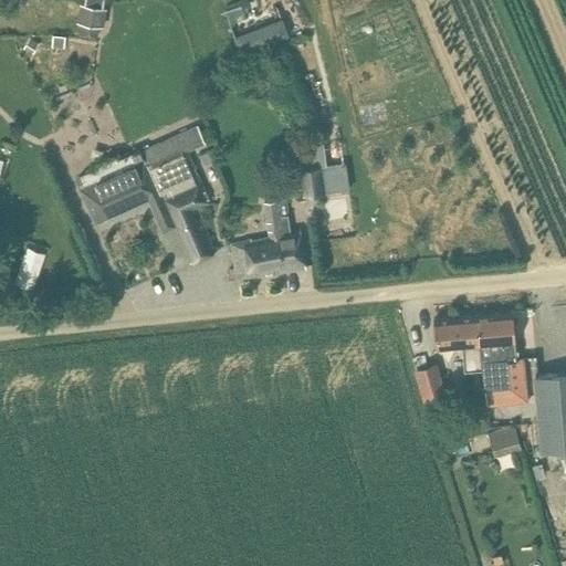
[(84,0),(84,4),(81,4),(79,23),(82,23),(81,35),(98,38),(100,27),(105,28),(107,9),(104,9),(104,0),(84,0)]
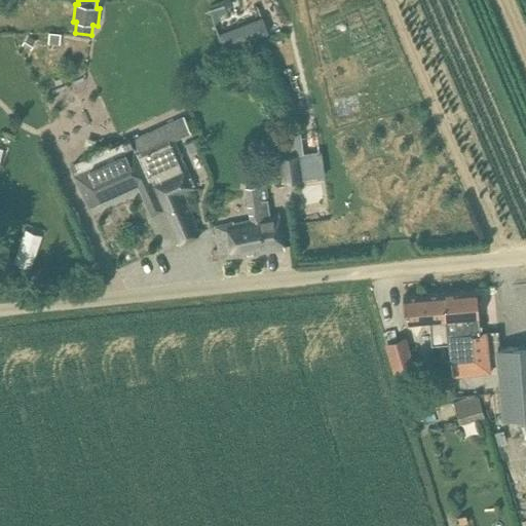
[(261,17),(219,34),(225,49),(267,33),(261,17)]
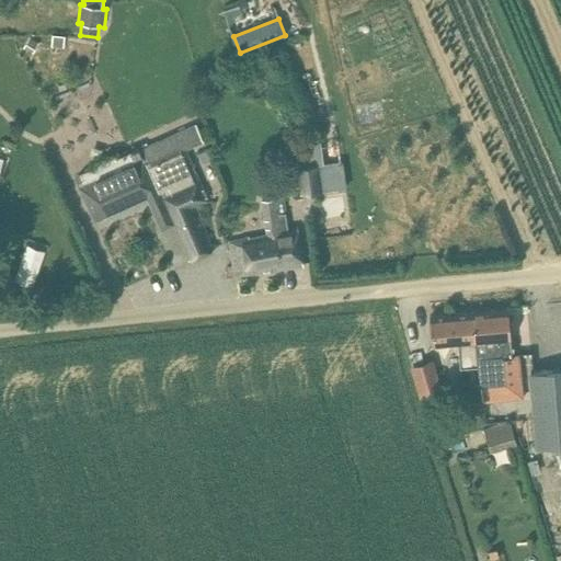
[(145,158),(79,186),(94,221),(148,197),(162,229),(174,225),(190,260),(214,250),(195,206),(208,201),(185,149),(205,140),(198,124),(141,149),(145,158)]
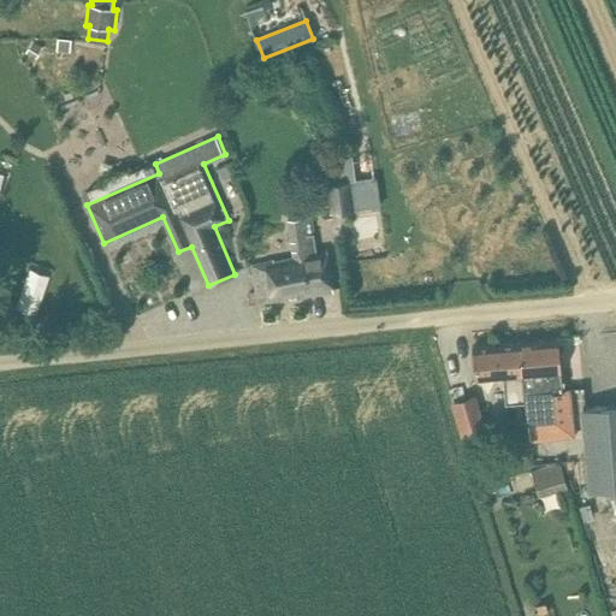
[(329,160),(317,161),(319,185),(331,184),(338,183),(345,183),(347,182),(349,182),(351,182),(356,181),(353,157),(329,160)]
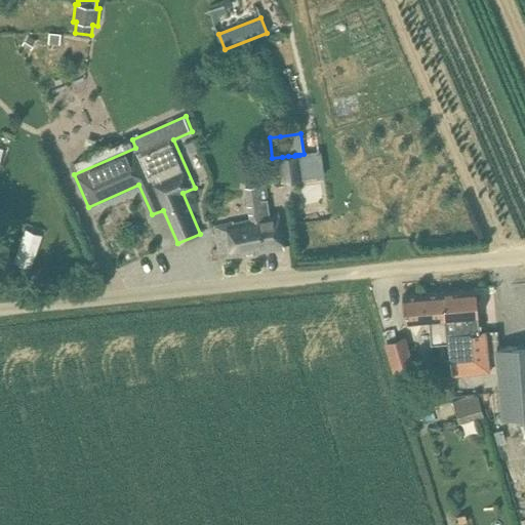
[(282,157),(286,183),(303,180),(299,155),(297,155),(295,155),(294,156),(288,156),(282,157)]
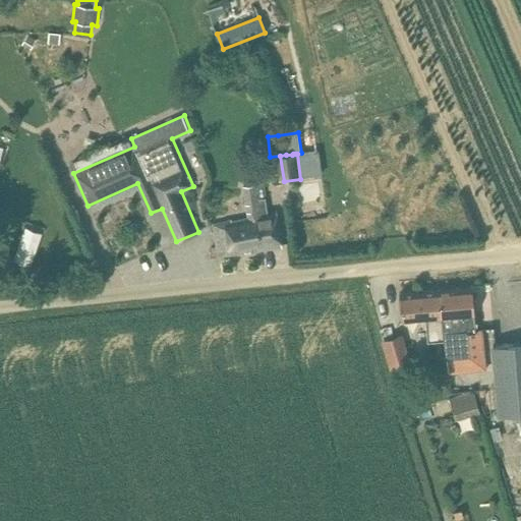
[(247,218),(213,224),(216,236),(218,256),(282,247),(279,227),(276,210),(268,212),(266,198),(267,198),(264,183),(243,186),(247,218)]
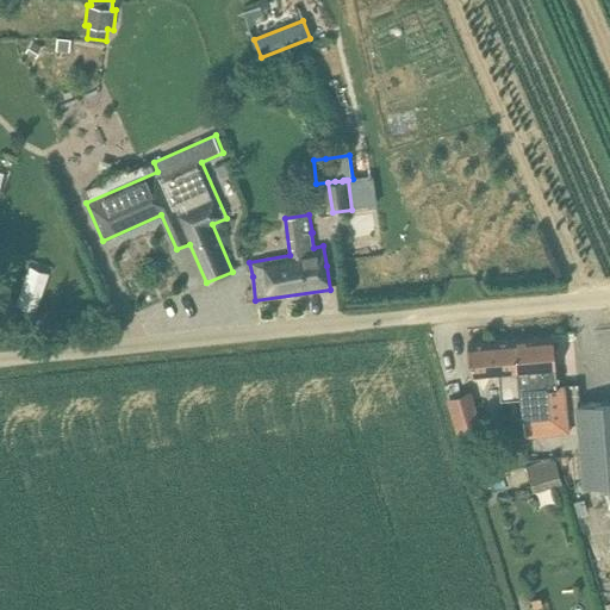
[(49,273),(31,267),(18,304),(35,311),(49,273)]
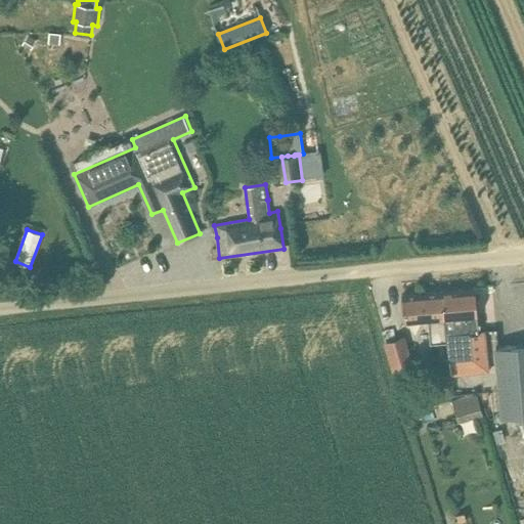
[(474,288),(441,291),(449,359),(472,357),(471,335),(478,334),(474,288)]
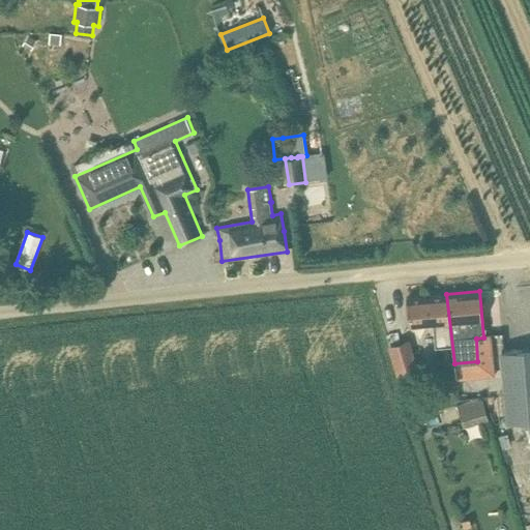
[(449,323),(446,294),(407,298),(409,326),(433,325),(435,348),(452,347),(449,323)]
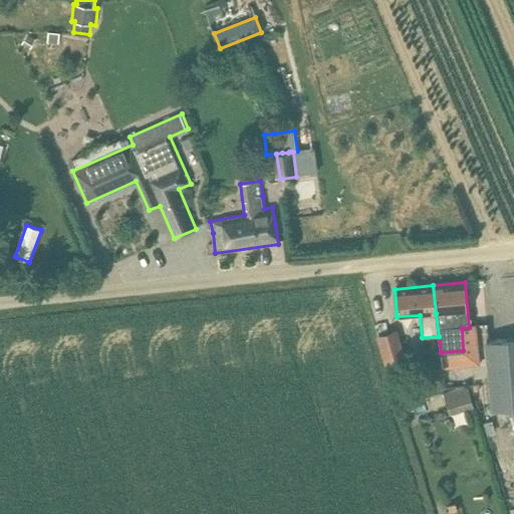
[(378,336),(389,370),(406,365),(396,330),(378,336)]
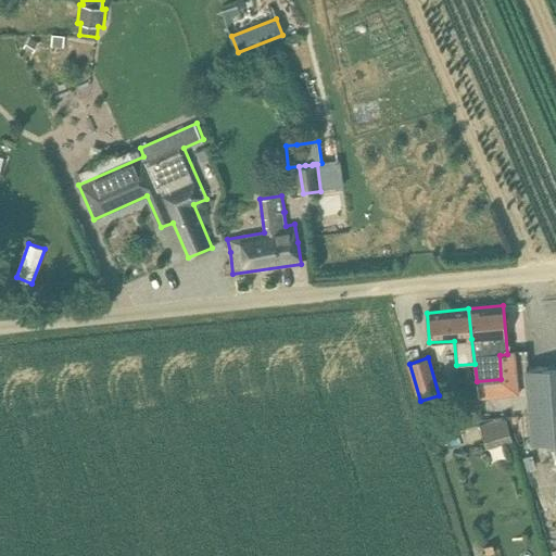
[(555,366),(526,369),(532,443),(555,440),(555,366)]
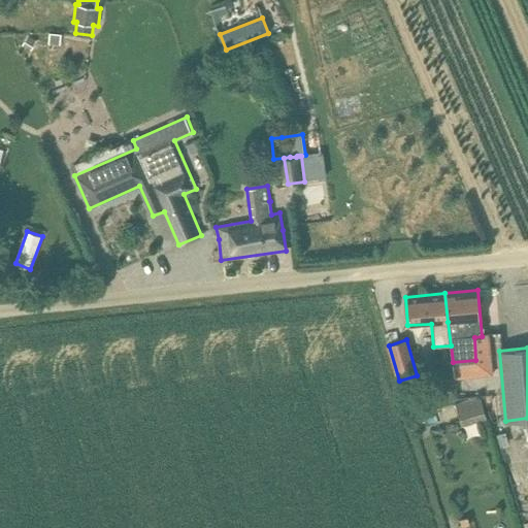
[(488,416),(483,394),(457,399),(462,421),(488,416)]
